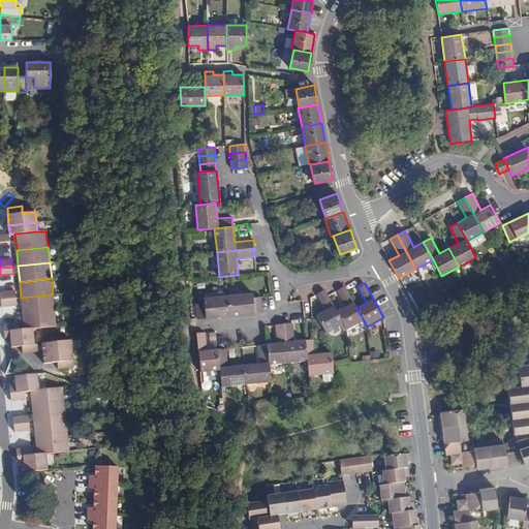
[(347,330),(364,320),(356,309),(347,292),(344,287),(337,291),(346,308),(337,312),(344,323),(347,330)]
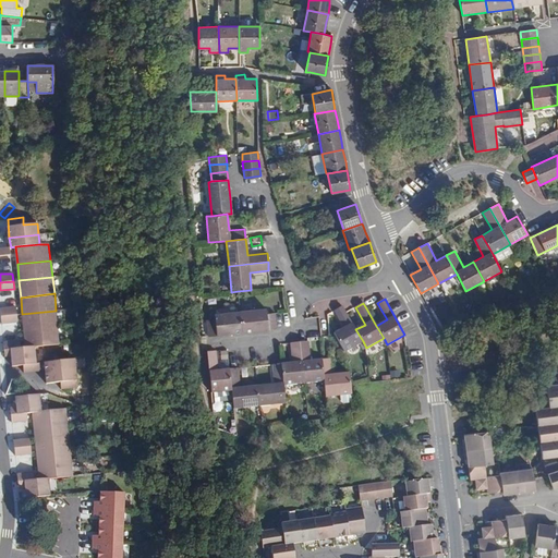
[(0,308),(1,316),(17,315),(16,306),(0,308)]
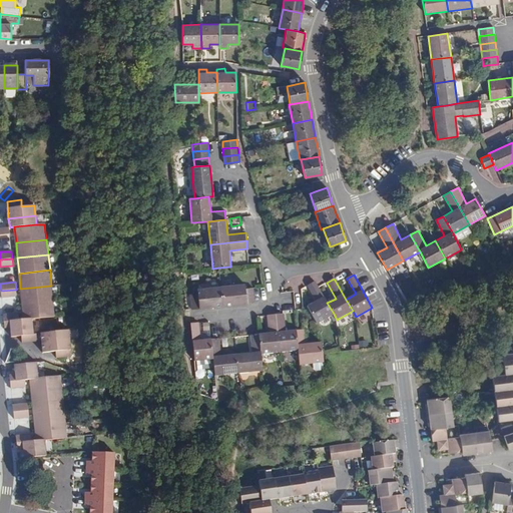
[(317,324),(334,314),(327,303),(318,288),(315,282),(308,286),(317,301),(307,307),(317,324)]
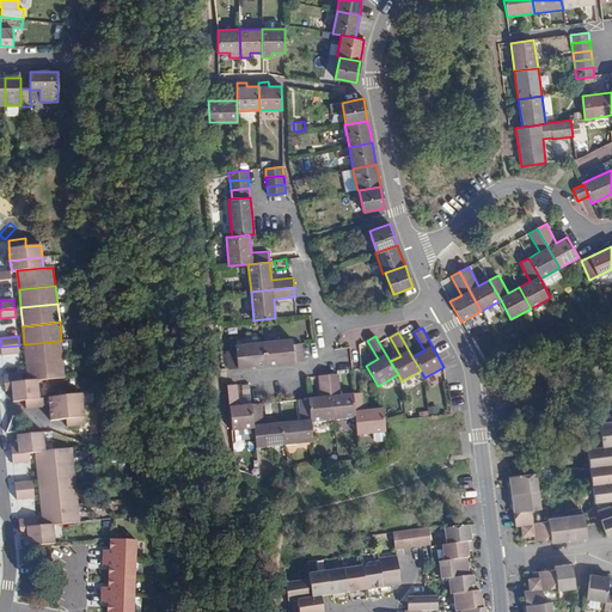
[(264,341),(267,365),(304,361),(304,357),(301,343),(292,343),(292,338),(264,341)]
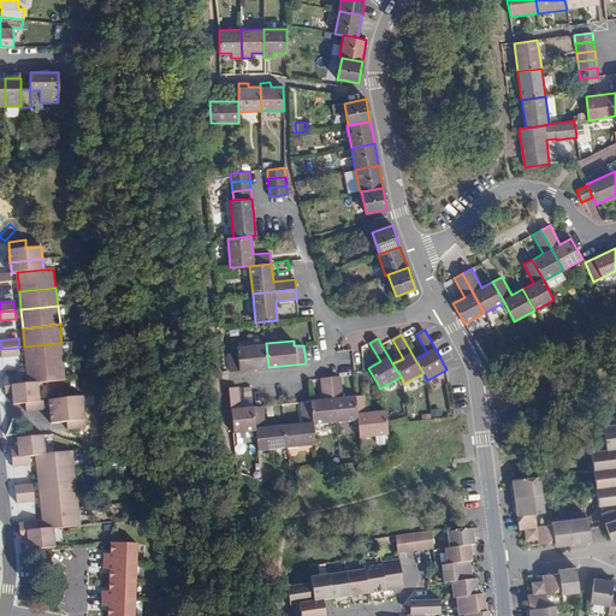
[(24,347),(27,366),(64,362),(61,343),(24,347)]
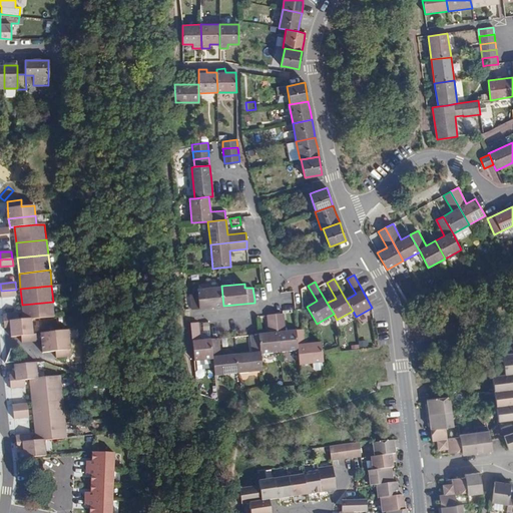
[(190,295),(191,309),(223,306),(221,286),(197,289),(198,294),(190,295)]
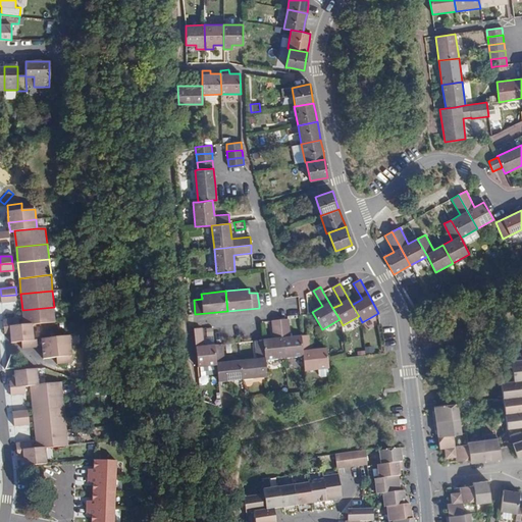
[(16,295),(1,296),(2,303),(16,302),(16,295)]
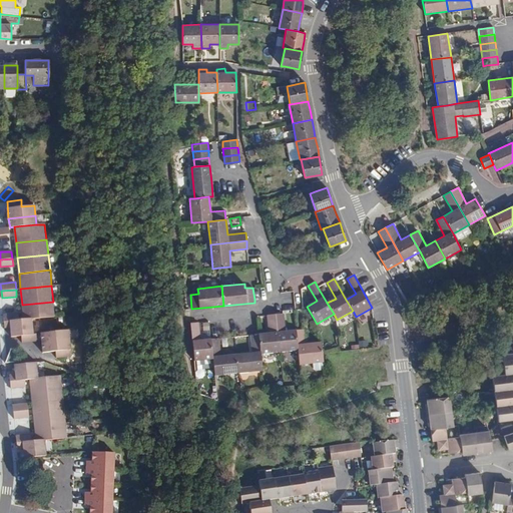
[(22,305),(24,320),(32,319),(55,317),(53,302),(22,305)]
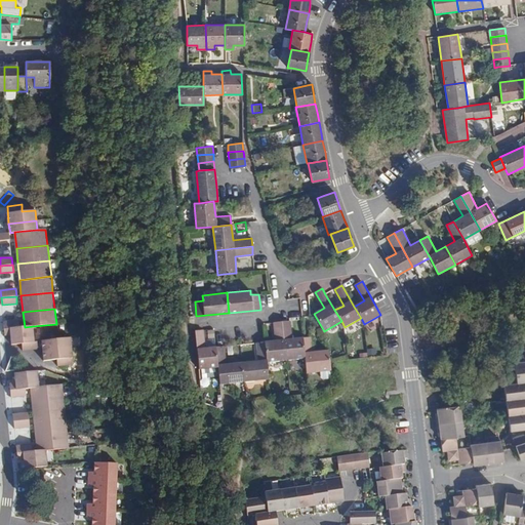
[(4,329),(18,328),(17,320),(3,322),(4,329)]
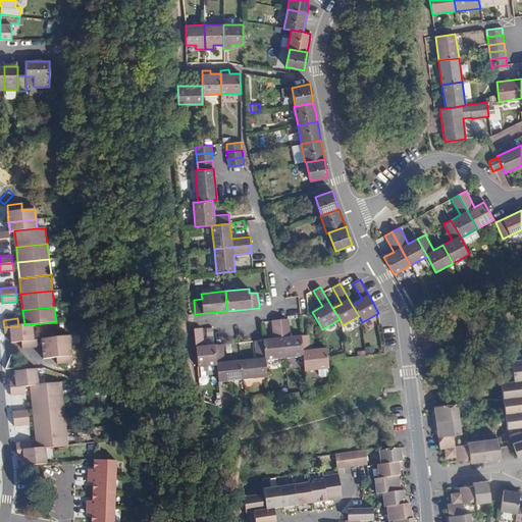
[(304,356),(302,336),(291,337),(289,319),(280,320),(284,358),(304,356)]
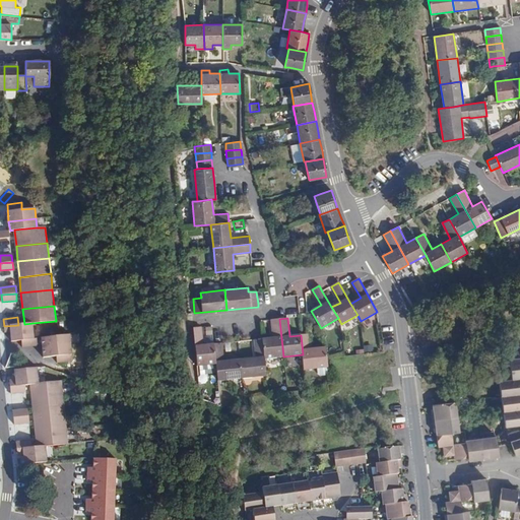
[(264,359),(283,356),(279,319),(271,320),(273,338),(262,339),(264,359)]
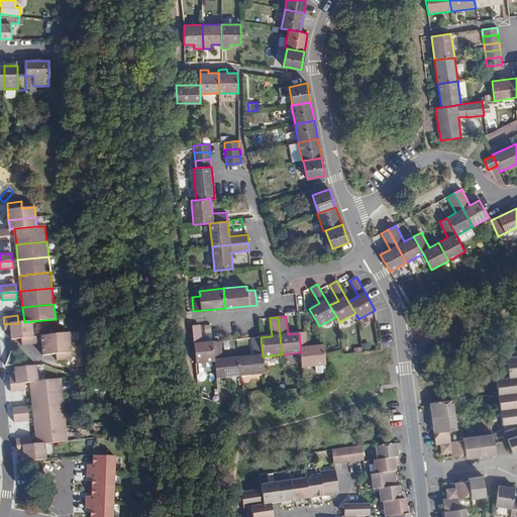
[(24,322),(18,323),(4,324),(5,330),(11,330),(12,339),(22,338),(33,337),(32,321),(24,322)]
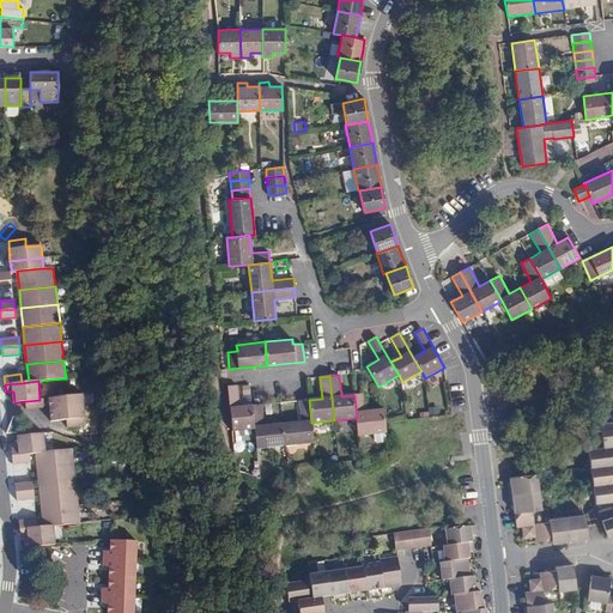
[(240,407),(238,386),(228,387),(231,422),(232,431),(255,429),(253,406),(240,407)]
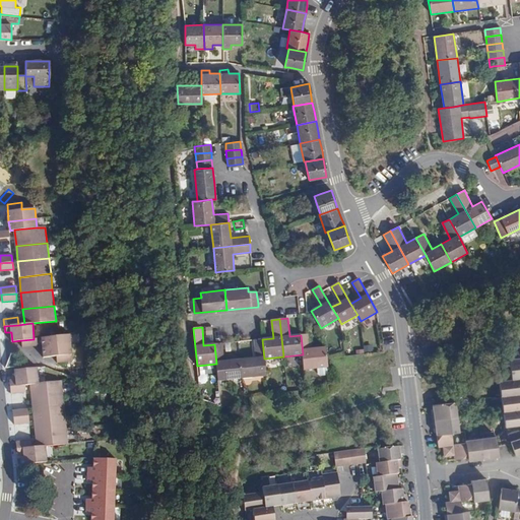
[(303,354),(304,370),(328,367),(327,359),(326,347),(310,348),(309,334),(301,335),(303,354)]
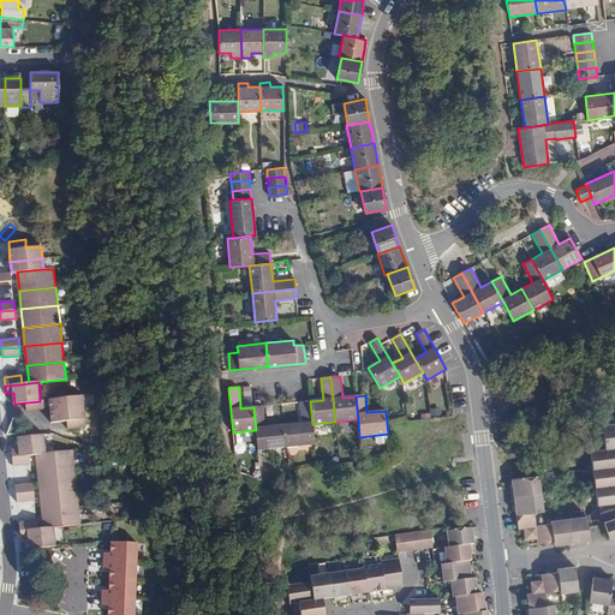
[(52,413),(84,410),(83,396),(49,400),(52,413)]
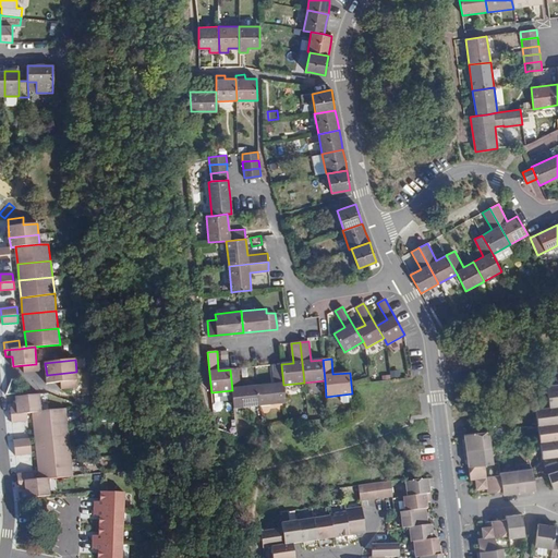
[(36,364),(24,365),(25,373),(40,372),(40,363),(36,364)]
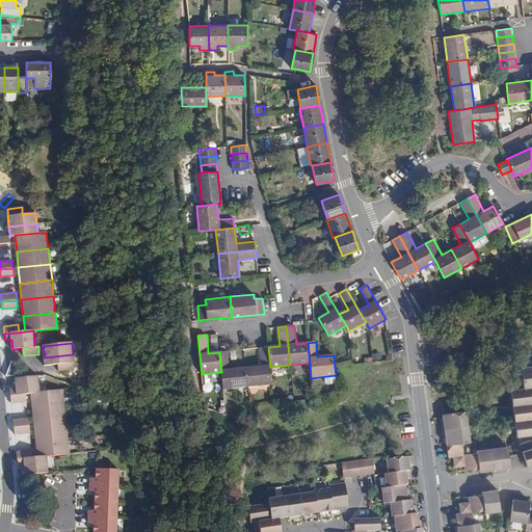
[(247,387),(272,384),(270,367),(268,347),(260,348),(262,366),(245,367),(247,387)]
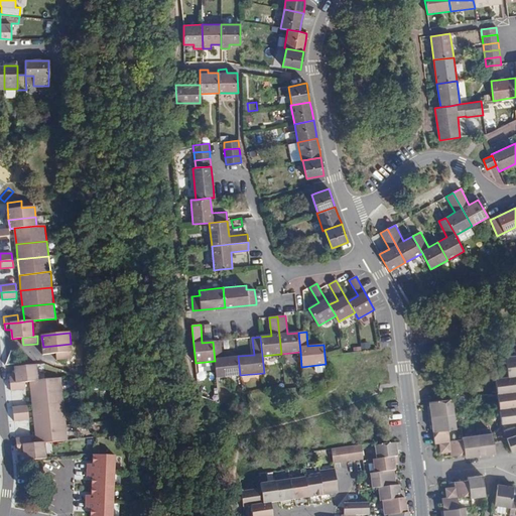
[(216,378),(240,375),(238,356),(223,358),(221,341),(213,342),(215,361),(216,378)]
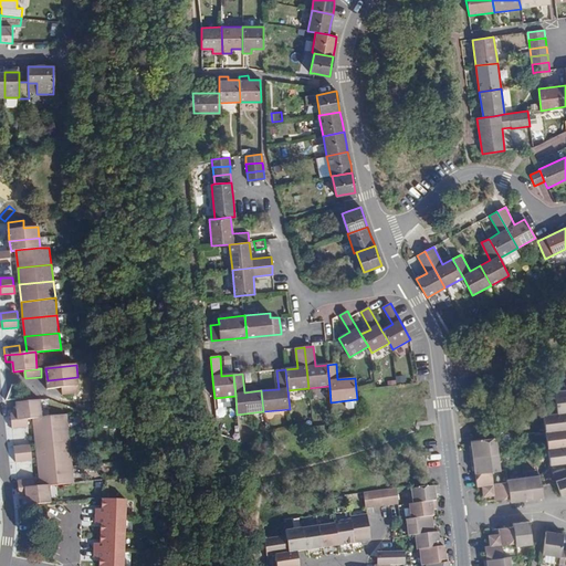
[(80,394),(77,377),(48,380),(49,388),(61,387),(62,395),(80,394)]
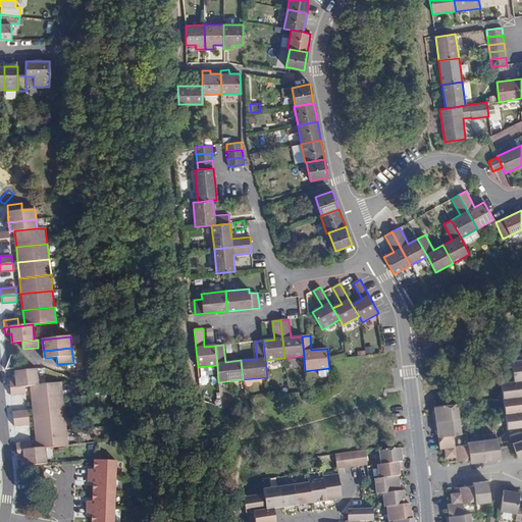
[(19,358),(12,355),(6,369),(15,368),(19,358)]
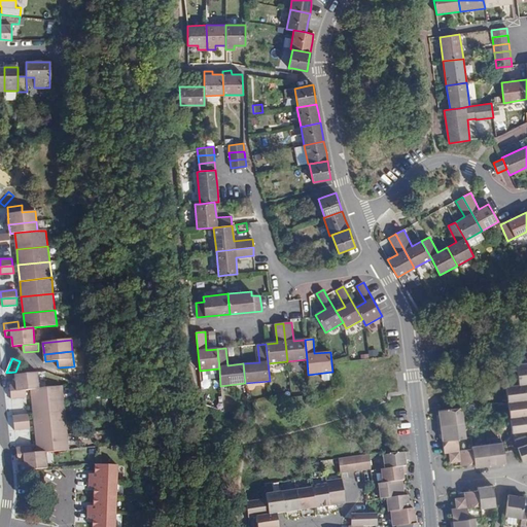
[(526,362),(516,364),(518,377),(519,385),(526,384),(526,383),(526,362)]
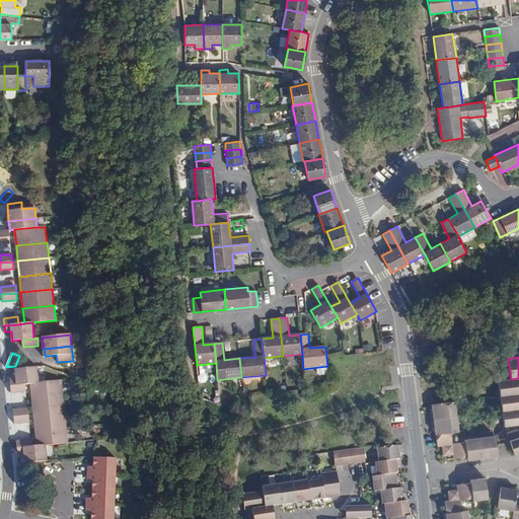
[(25,383),(30,383),(39,382),(36,367),(15,369),(15,378),(10,378),(10,385),(25,383)]
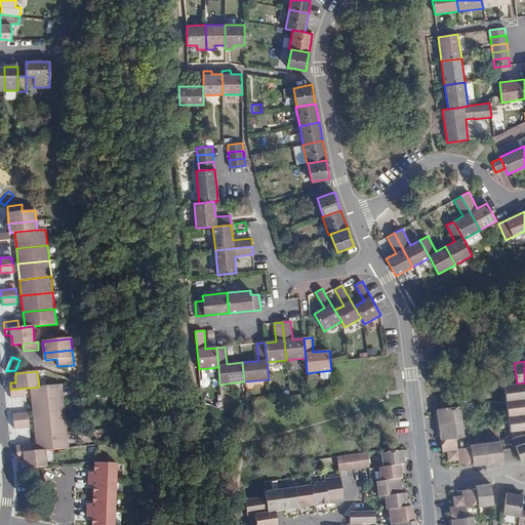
[(524,389),(524,382),(517,384),(506,385),(505,385),(507,400),(524,398),(524,389)]
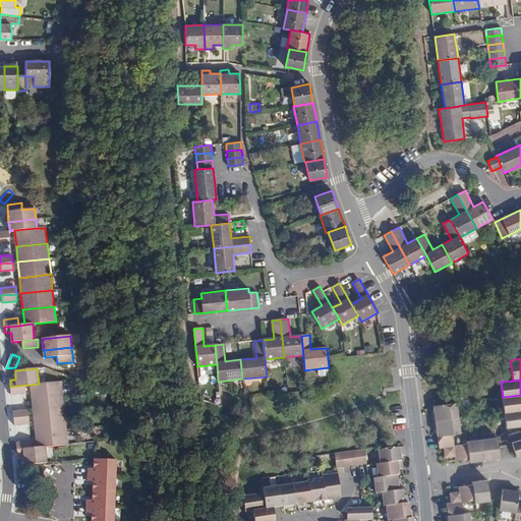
[(39,384),(31,385),(33,400),(63,397),(61,382),(39,384)]
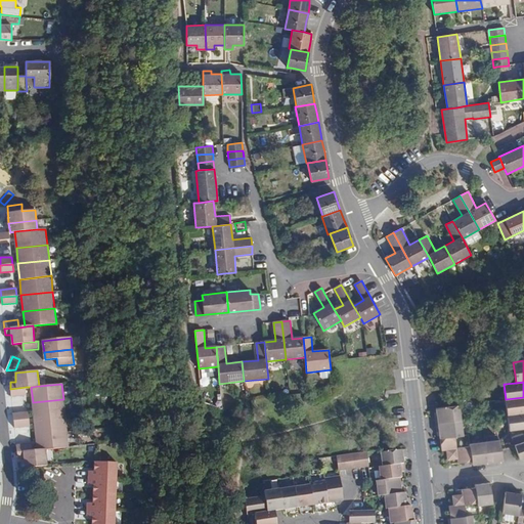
[(27,394),(26,387),(10,389),(11,396),(27,394)]
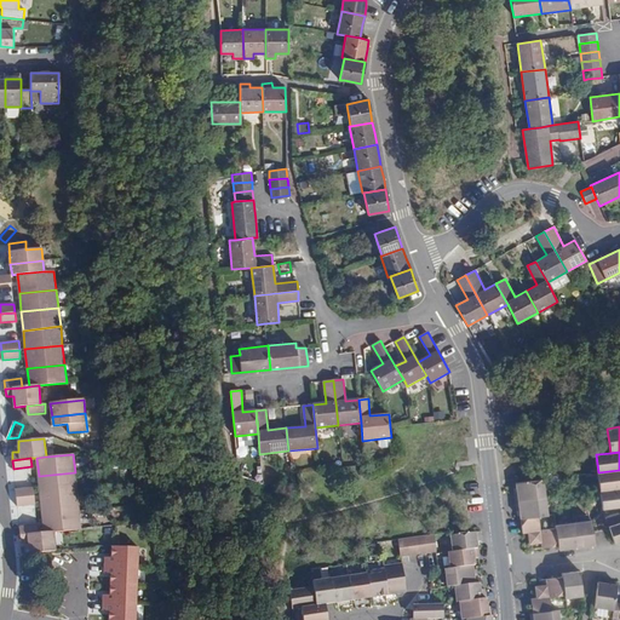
[(619,470),(598,472),(601,491),(619,488),(619,470)]
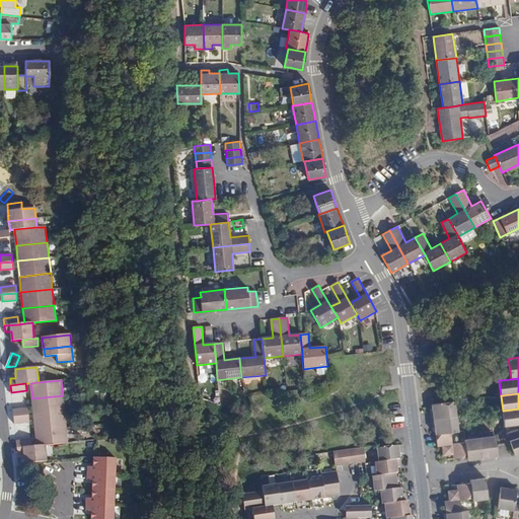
[(63,395),(32,398),(33,414),(64,411),(63,395)]
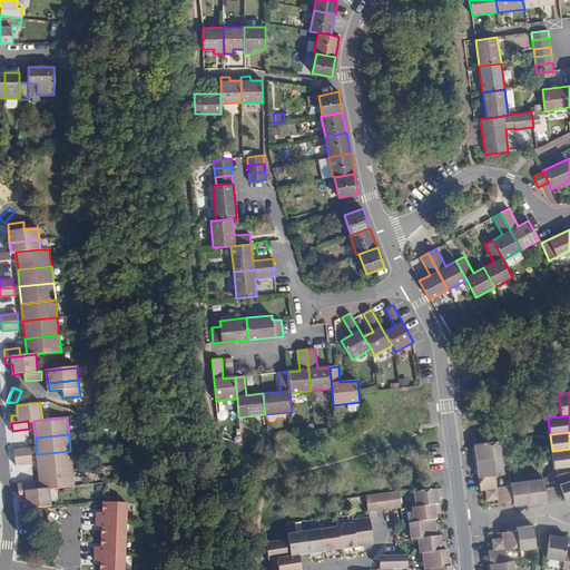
[(474,461),(501,458),(499,442),(474,444),(475,452),(473,453),(474,461)]
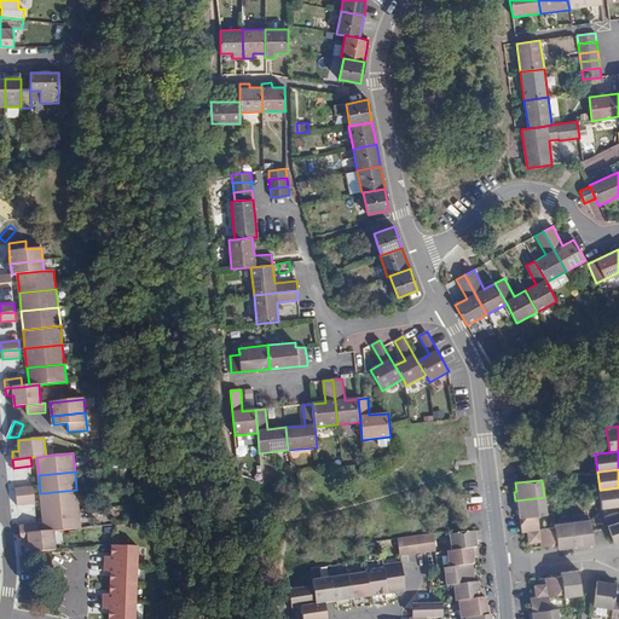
[(16,487),(17,496),(34,495),(34,486),(16,487)]
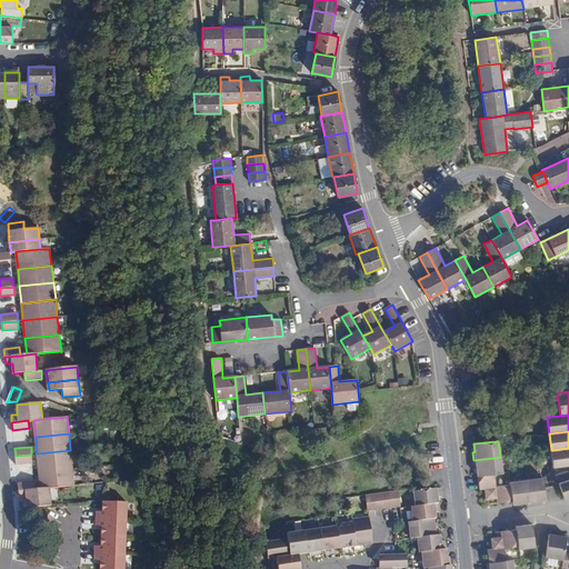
[(568,448),(551,450),(553,467),(567,466),(568,465),(568,448)]
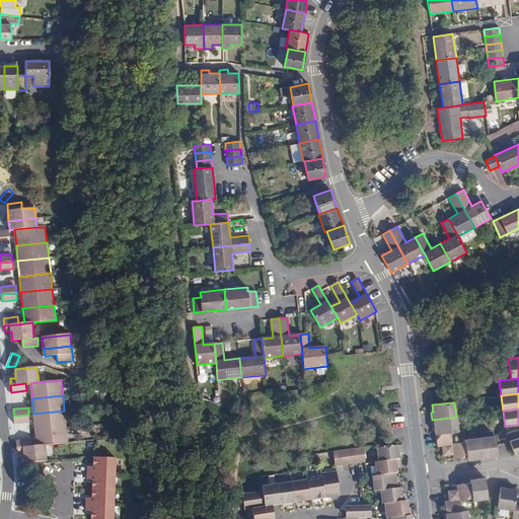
[(64,411),(33,414),(35,430),(66,427),(64,411)]
